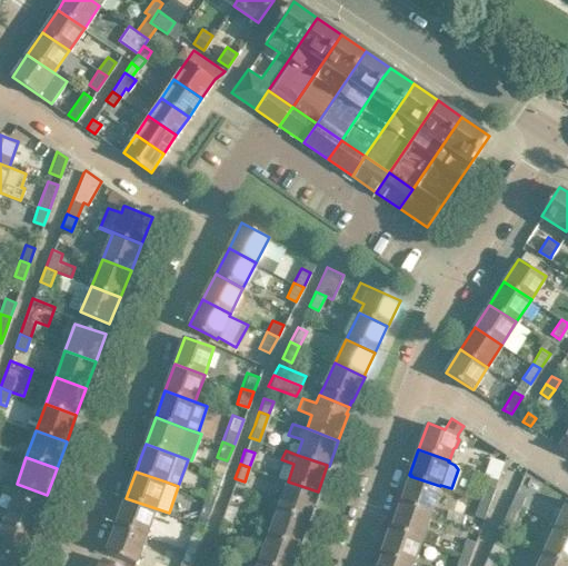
[(410,476),(401,503),(430,513),(440,486),(410,476)]
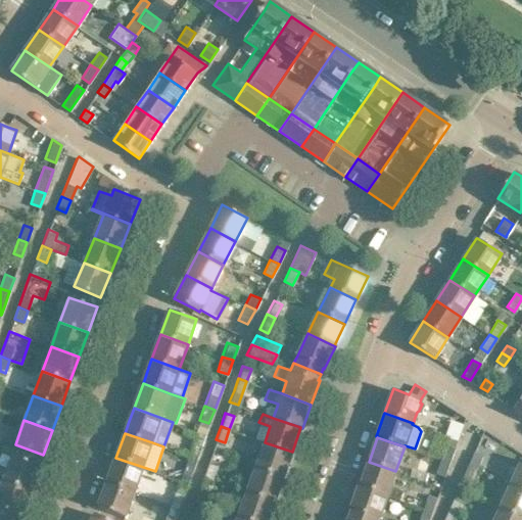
[(192,441),(187,455),(196,459),(201,444),(192,441)]
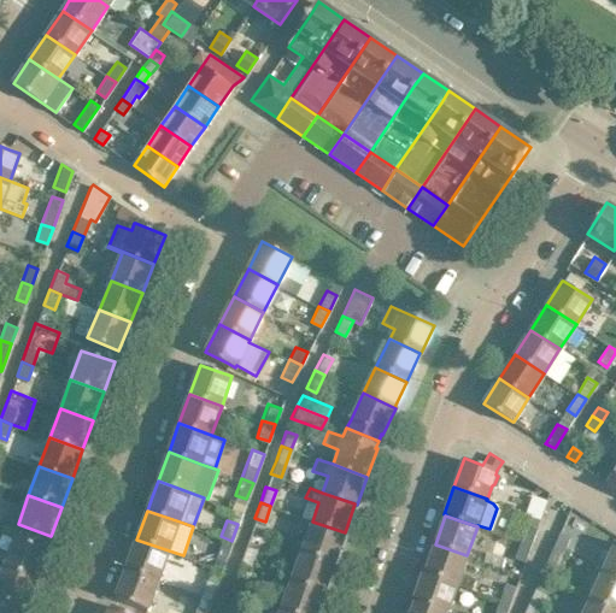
[(334,561),(345,532),(312,522),(310,526),(301,549),(334,561)]
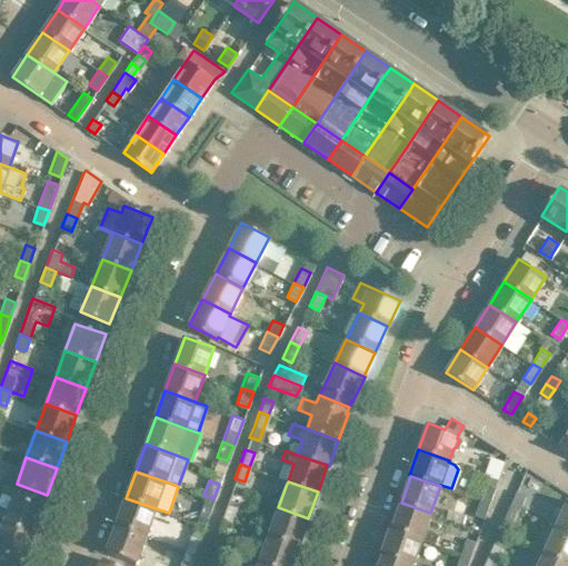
[(486,484),(479,500),(488,504),(495,487),(494,486),(486,484)]
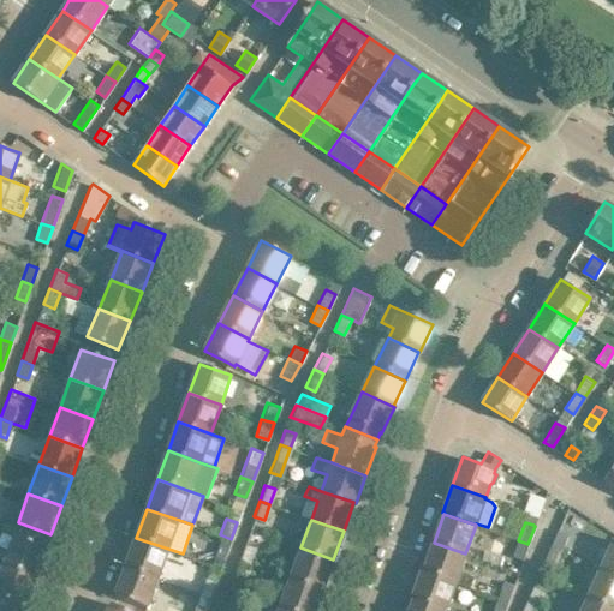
[(550,545),(560,550),(567,533),(558,529),(550,545)]
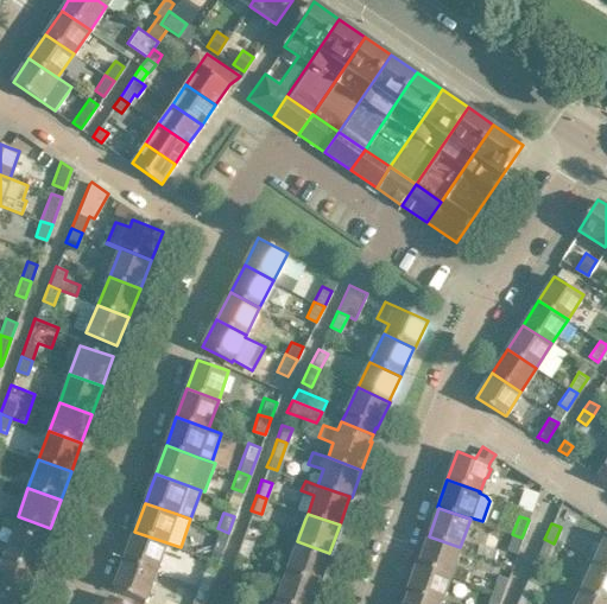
[(5,558),(36,570),(46,540),(16,528),(5,558)]
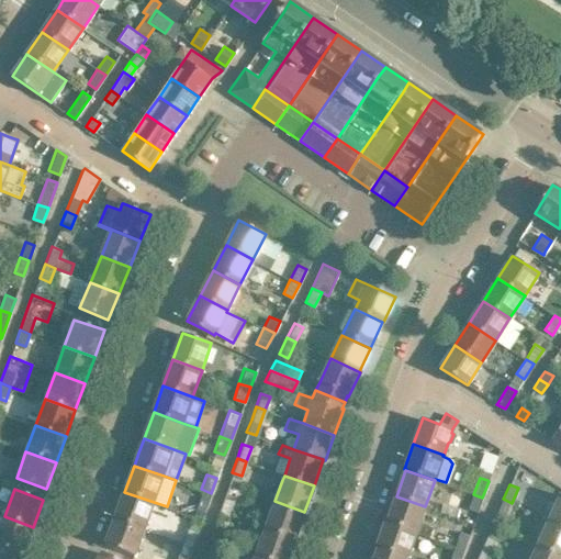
[(201,489),(197,502),(205,505),(211,493),(201,489)]
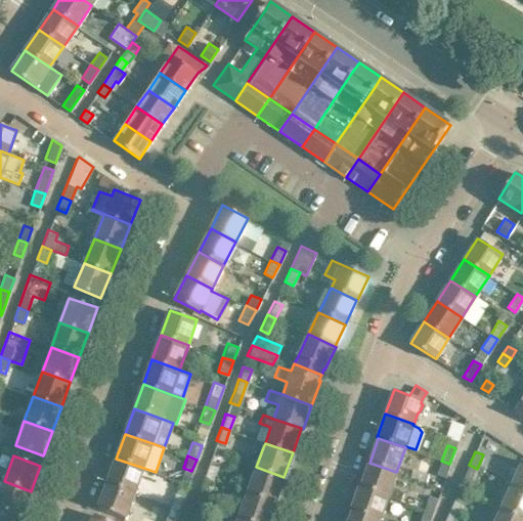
[(116,459),(107,483),(135,492),(143,468),(116,459)]
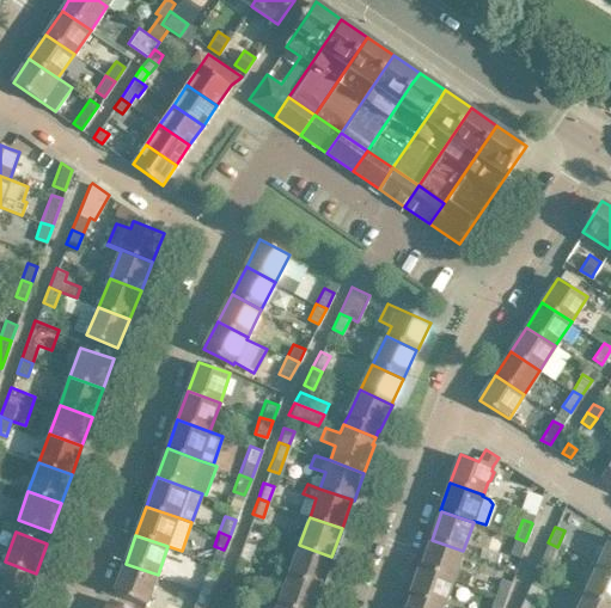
[(610,536),(598,565),(610,571),(610,536)]
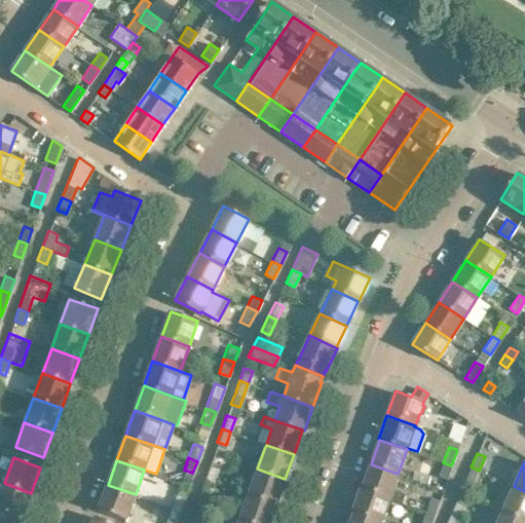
[(451,465),(443,462),(439,475),(447,478),(451,465)]
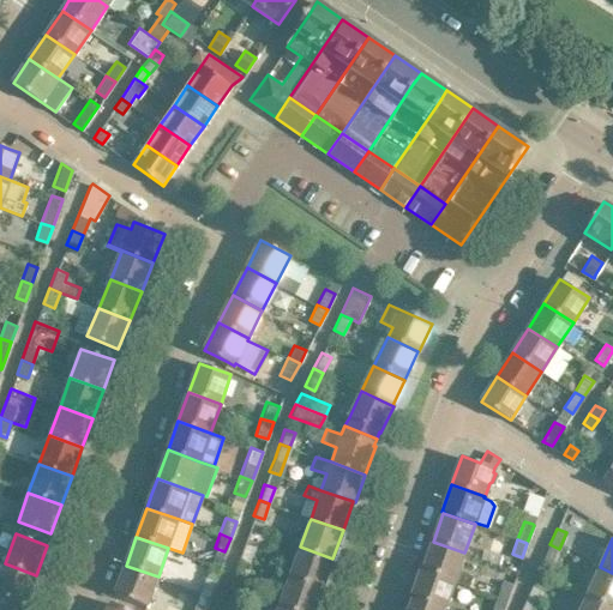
[(254,544),(244,541),(238,557),(248,561),(254,544)]
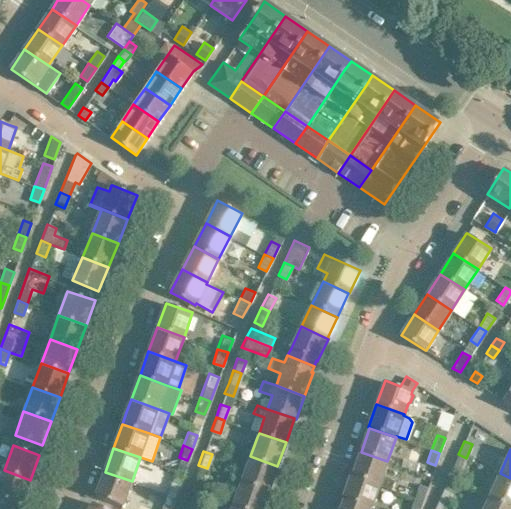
[(351,475),(379,484),(390,489),(393,479),(382,474),(387,461),(361,452),(353,474),(352,474),(351,475)]
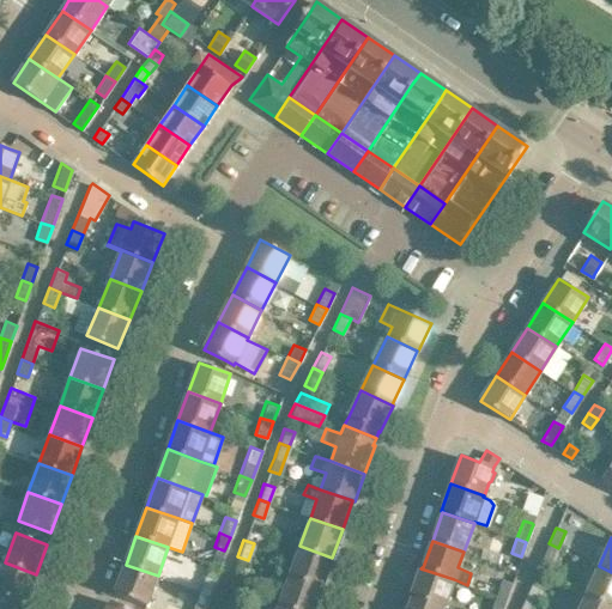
[(551,565),(558,548),(549,543),(541,560),(551,565)]
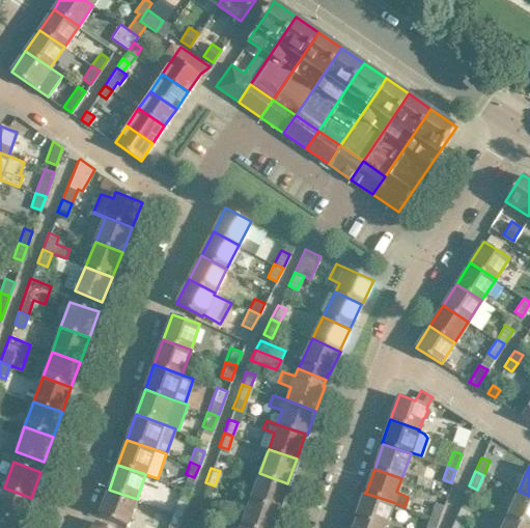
[(278,508),(287,483),(259,473),(250,499),(278,508)]
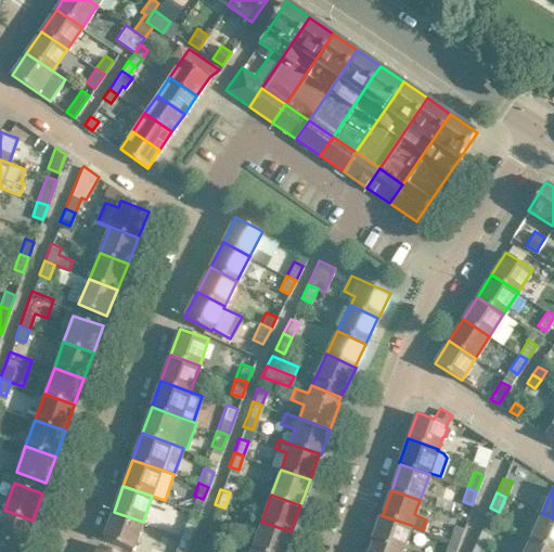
[(215,534),(224,508),(215,504),(206,530),(215,534)]
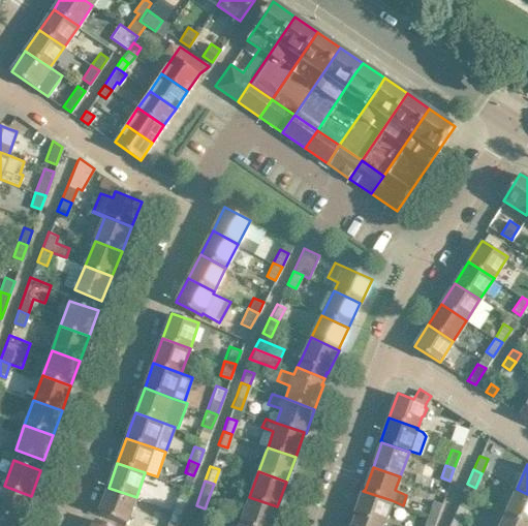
[(0,512),(22,521),(31,496),(4,486),(0,496),(0,512)]
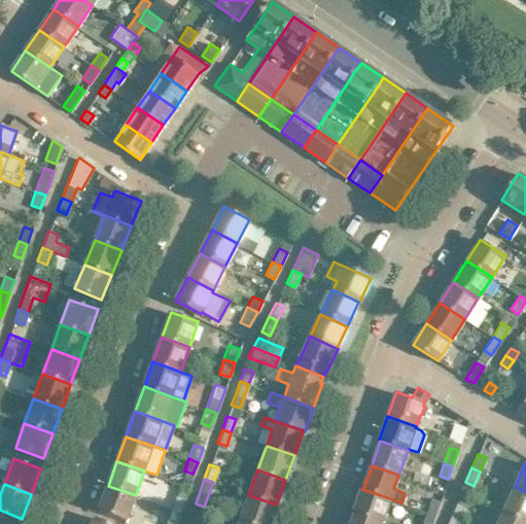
[(464,485),(461,492),(469,496),(472,489),(464,485)]
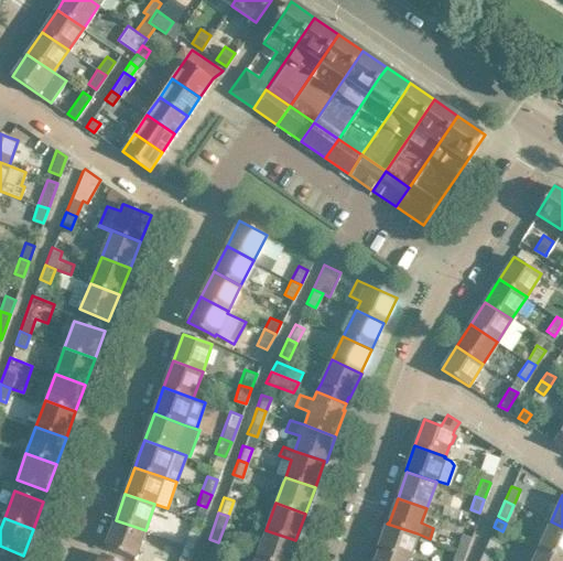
[(116,520),(106,547),(108,547),(134,557),(136,557),(145,530),(116,520)]
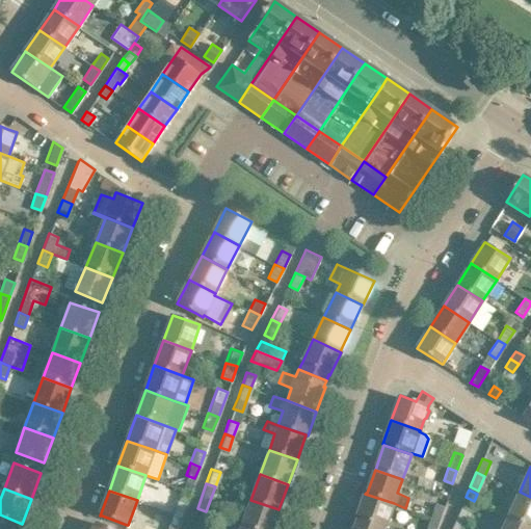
[(509,517),(530,526),(530,497),(520,492),(509,517)]
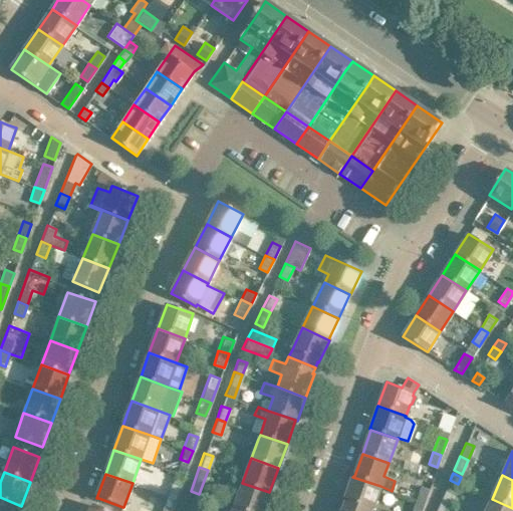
[(345,500),(345,501),(343,506),(357,510),(367,510),(369,508),(371,509),(380,486),(352,477),(344,500),(345,500)]
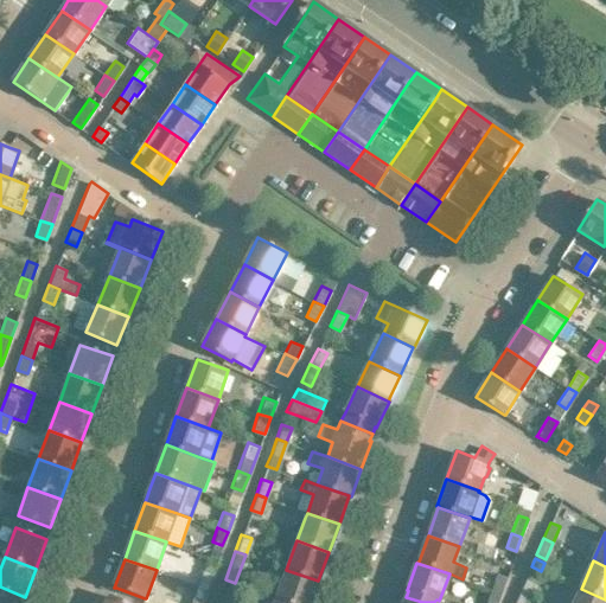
[(202,568),(196,584),(205,589),(212,571),(202,568)]
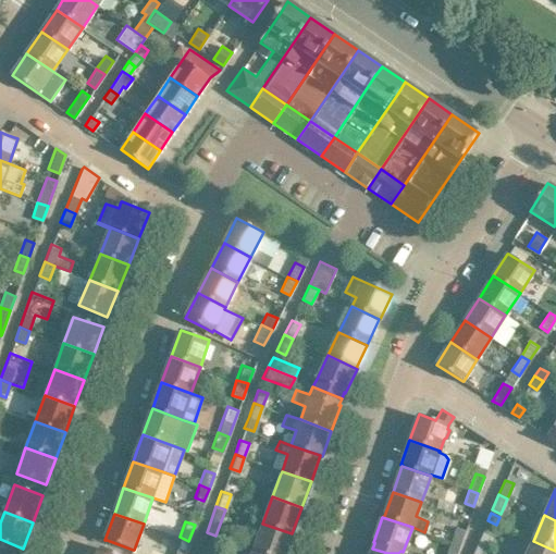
[(266,553),(284,553),(292,533),(262,524),(254,550),(266,553)]
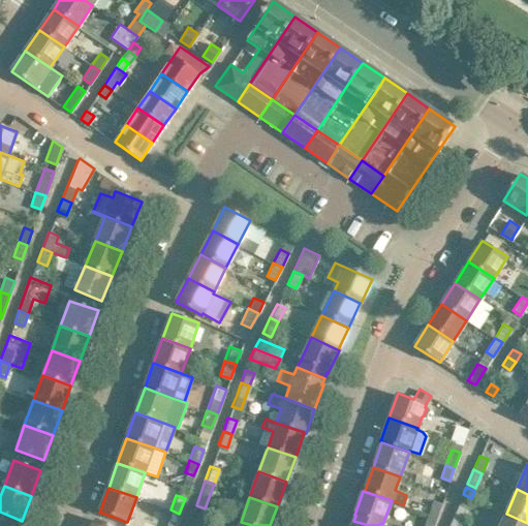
[(432,499),(427,514),(437,517),(442,502),(432,499)]
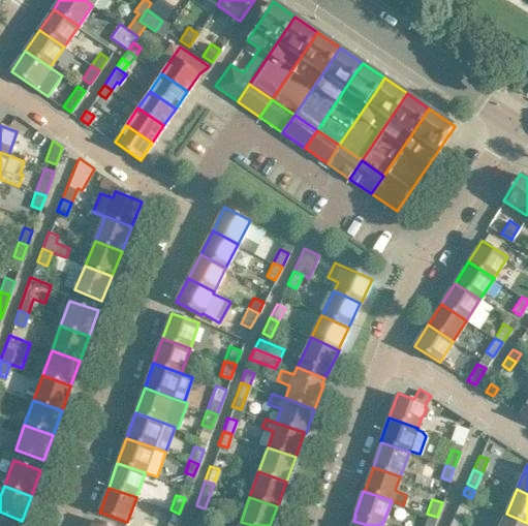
[(458,503),(452,518),(461,522),(467,507),(458,503)]
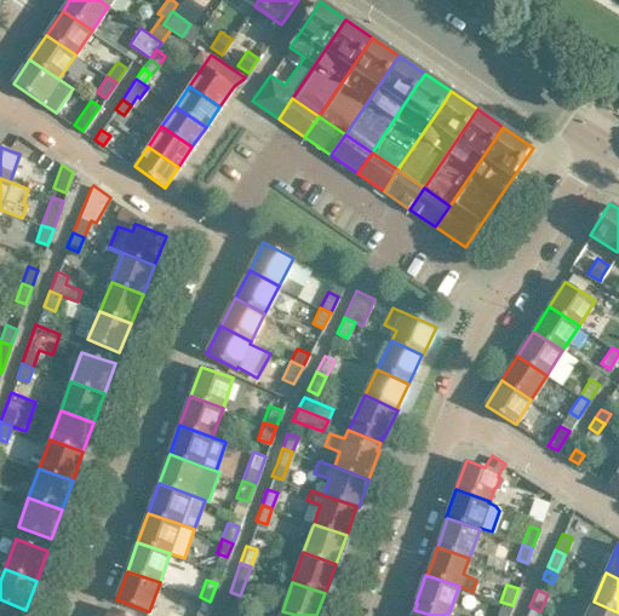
[(193,615),(196,615),(204,615),(210,602),(200,597),(193,615)]
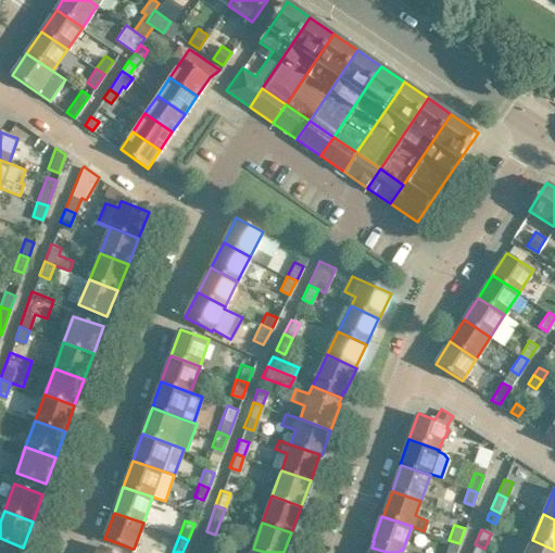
[(0,552),(21,552),(23,548),(0,538),(0,552)]
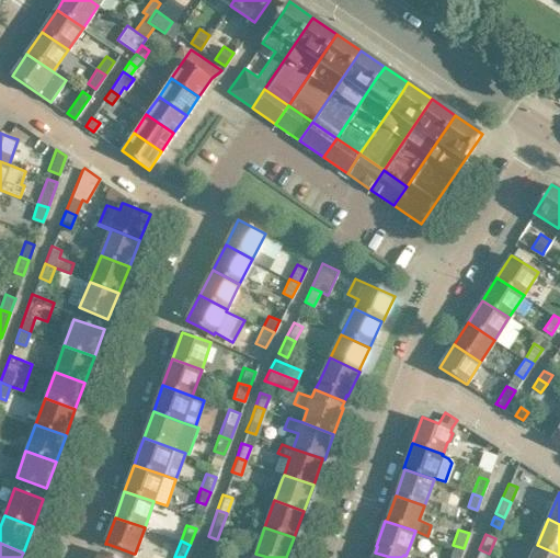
[(453,545),(447,557),(459,557),(464,548),(453,545)]
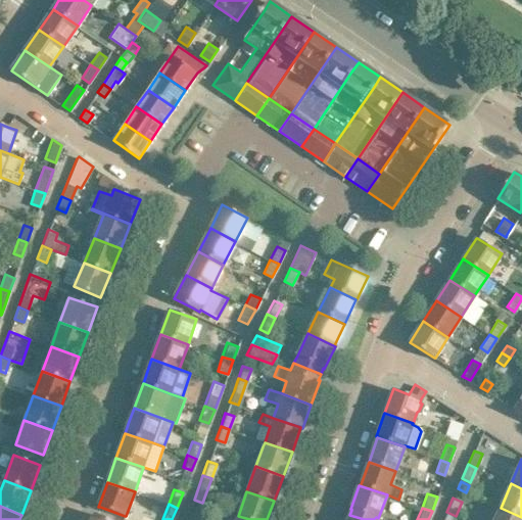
[(494,519),(521,519),(521,517),(501,508),(494,519)]
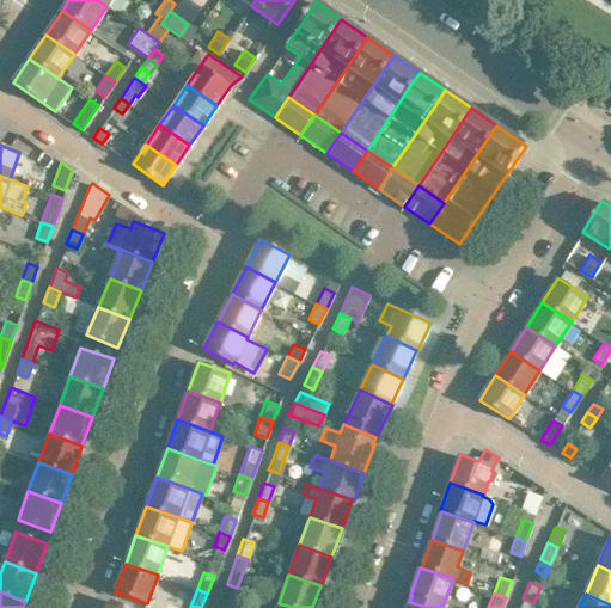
[(222,596),(218,607),(230,607),(233,600),(222,596)]
